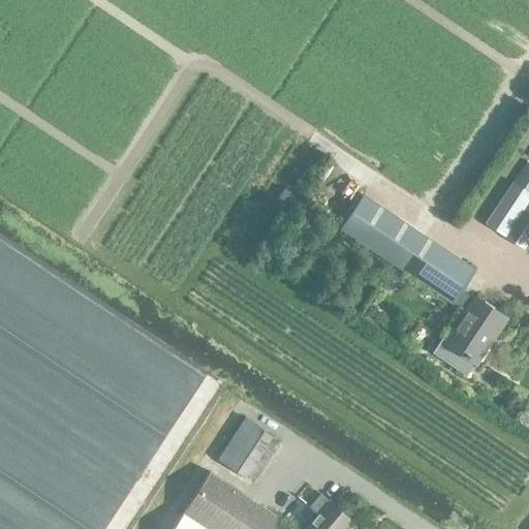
[(528,162),(527,161),(512,182),(511,182),(485,223),(523,249),(528,240),(528,162)]
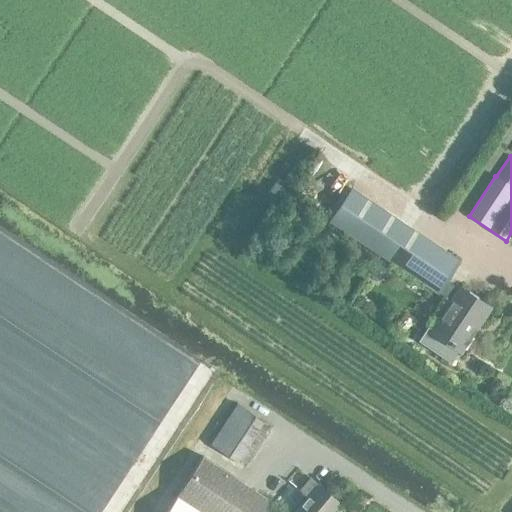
[(448,299),(429,328),(426,327),(417,341),(450,362),(458,349),(460,351),(490,307),(457,285),(456,287),(444,279),(458,259),(350,188),(328,221),(436,293),(437,291),(448,299)]
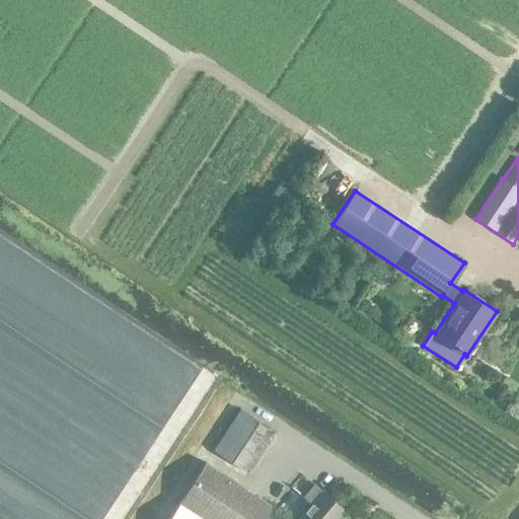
[(239,409),(212,450),(249,474),(277,433),(239,409)]
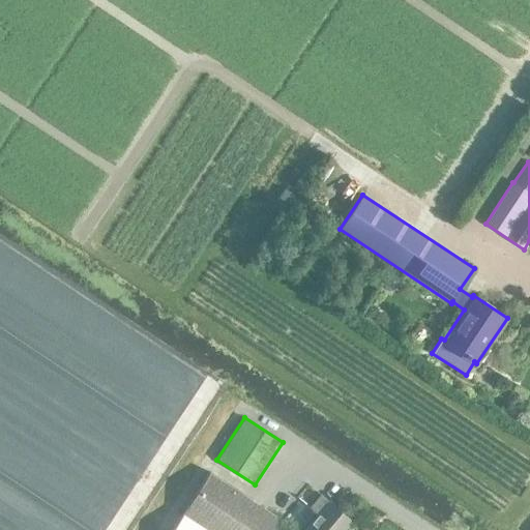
[(276,529),(284,520),(209,471),(170,529),(276,529)]
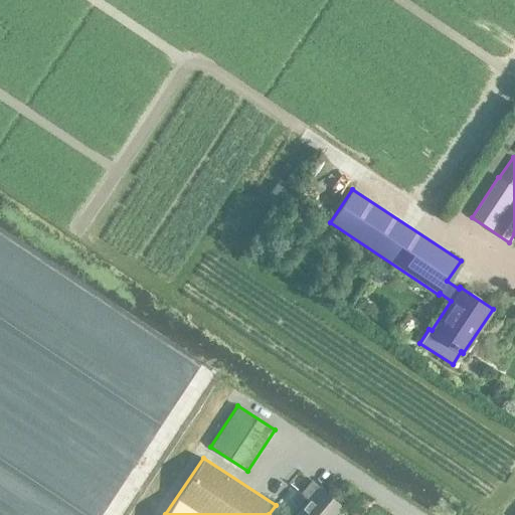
[(306,499),(292,514),(333,514),(341,506),(311,480),(299,493),(306,499)]
